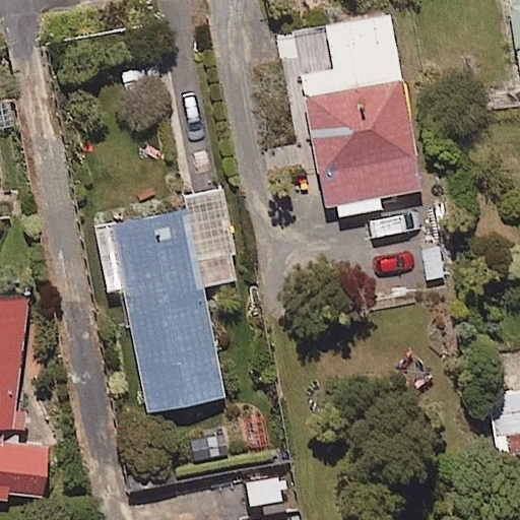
[(519,0),(506,0),(517,81),(519,80),(519,0)]
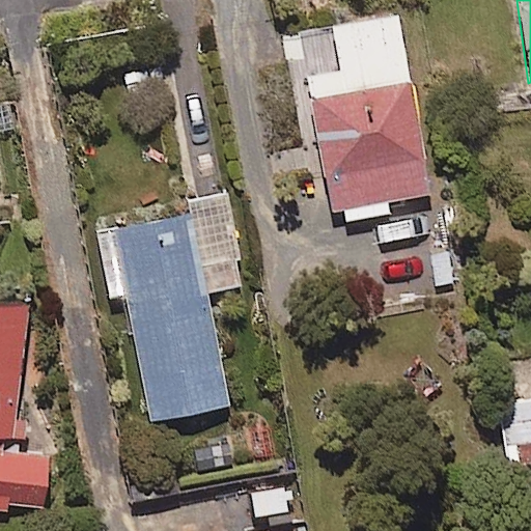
[(332,29),(298,36),(332,214),(342,213),(343,222),(389,214),(387,202),(429,194),(395,18),(332,29)]
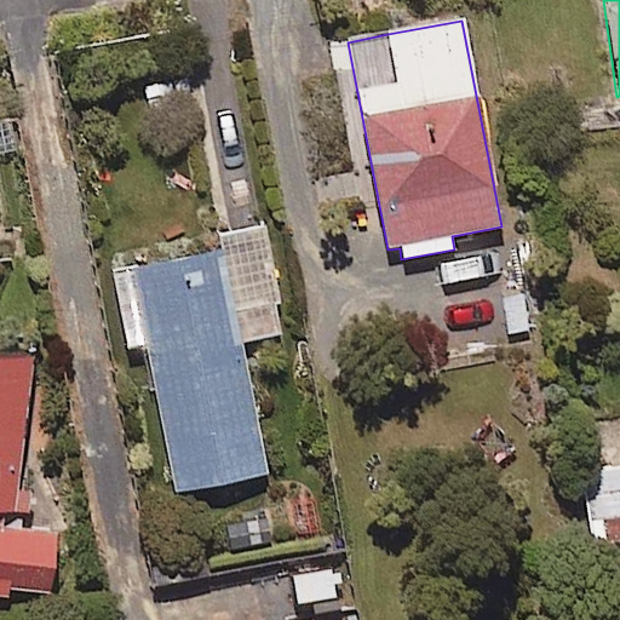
[(262,229),(218,236),(222,256),(112,274),(125,348),(149,344),(173,492),(263,477),(240,342),(280,334),(262,229)]
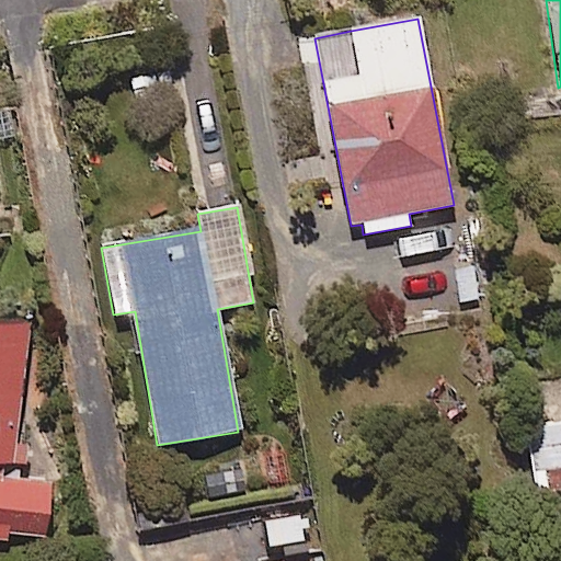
[(26,323),(0,320),(0,534),(43,538),(48,482),(11,478),(26,323)]
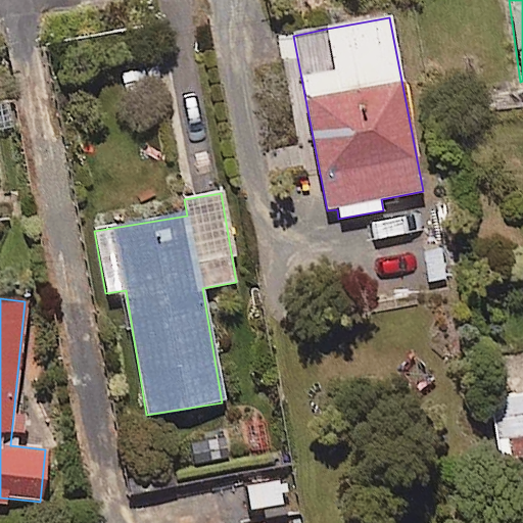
[(522,456),(522,389),(491,394),(501,460),(522,456)]
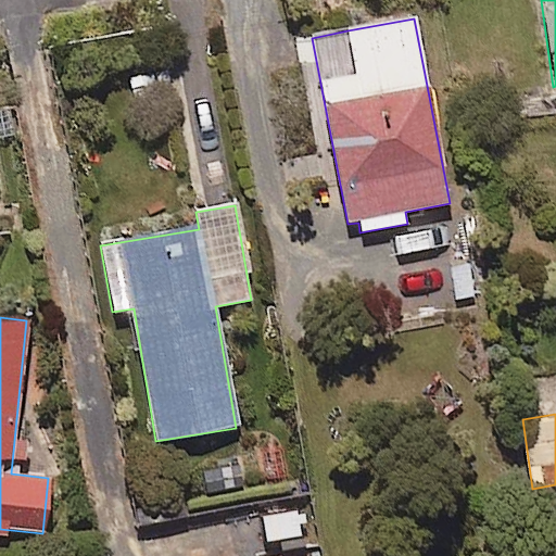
All buildings are outlined.
